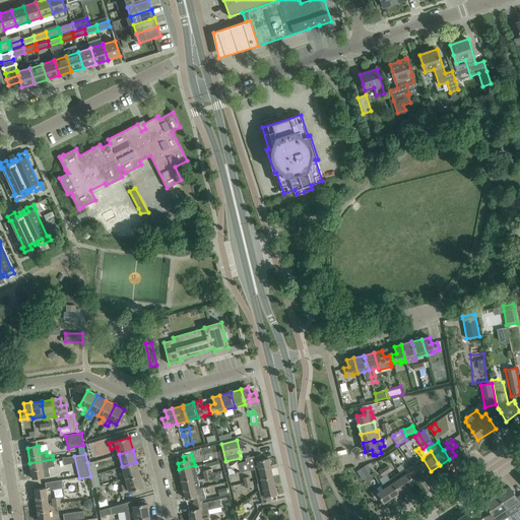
[(255,469),(270,466),(269,463),(268,458),(261,460),(260,455),(259,455),(253,457),(252,457),(249,457),(245,458),(246,460),(240,461),(240,465),(241,467),(241,469),(242,472),(252,470),(255,469)]
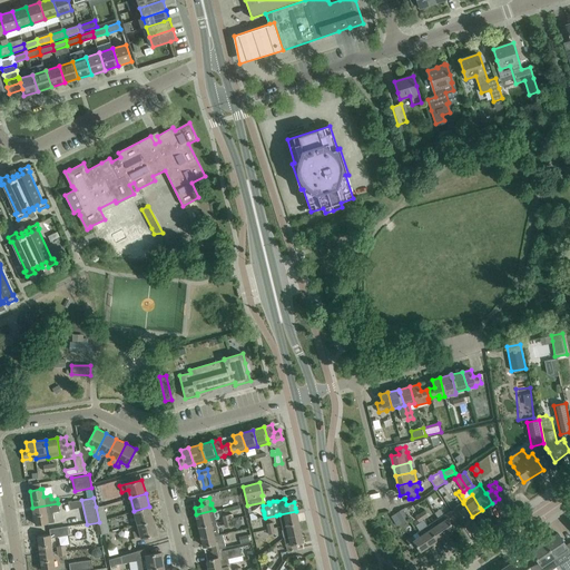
[(461,504),(452,510),(457,518),(461,514),(465,521),(470,518),(472,517),(463,502),(463,503),(461,504)]
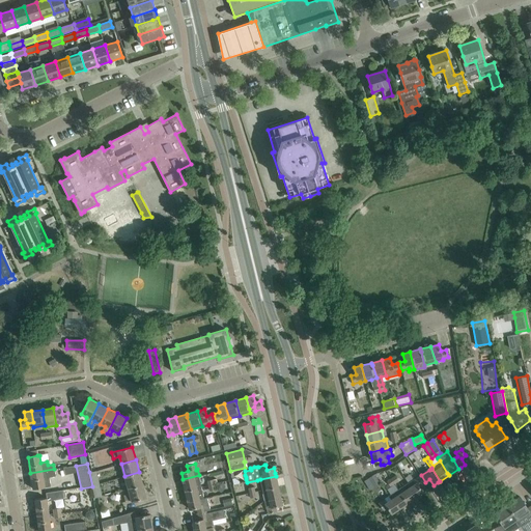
[(54,469),(30,473),(33,490),(51,486),(49,475),(55,474),(54,469)]
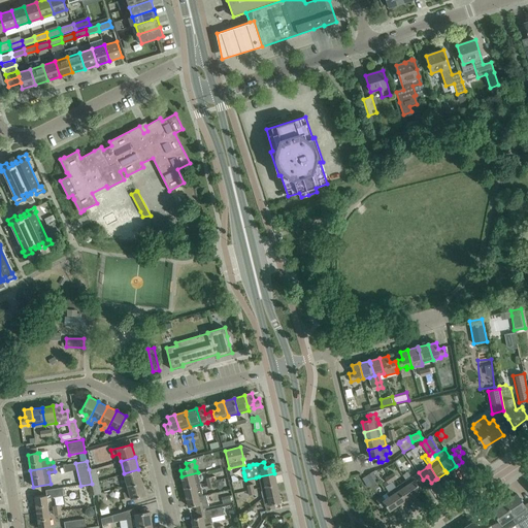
[(92,484),(99,482),(96,468),(89,469),(92,484)]
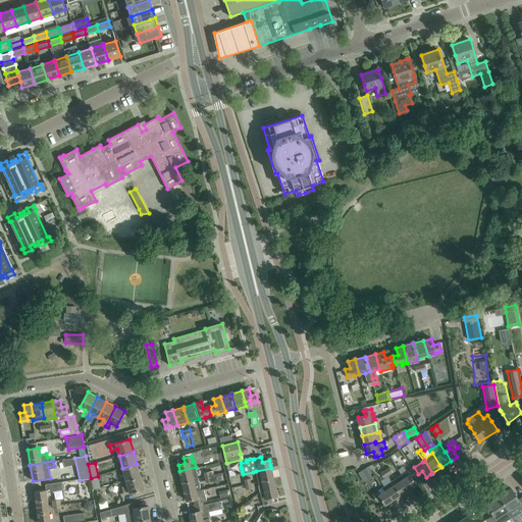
[(141,476),(137,464),(122,468),(126,480),(141,476)]
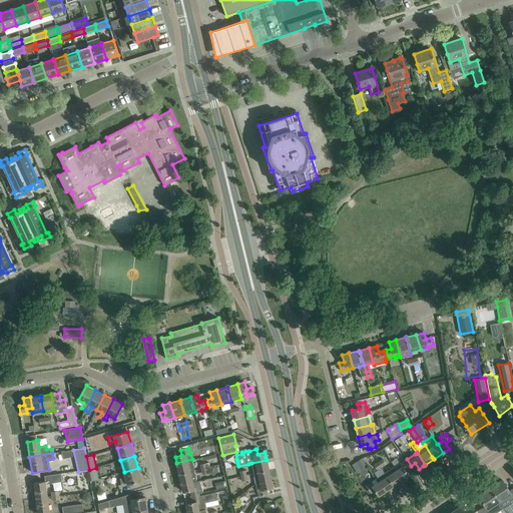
[(363,473),(369,469),(362,458),(352,465),(357,474),(362,471),(363,473)]
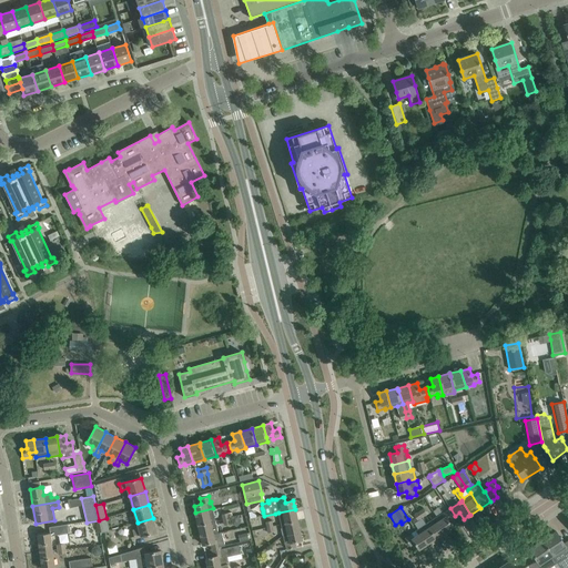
[(215,521),(213,508),(195,513),(199,525),(215,521)]
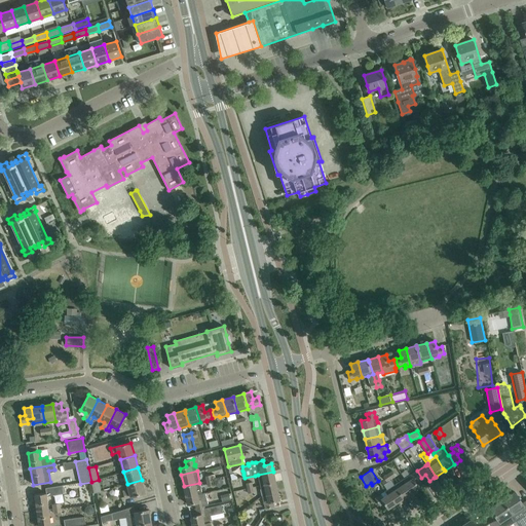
[(275,482),(273,472),(258,475),(260,486),(271,483),(275,482)]
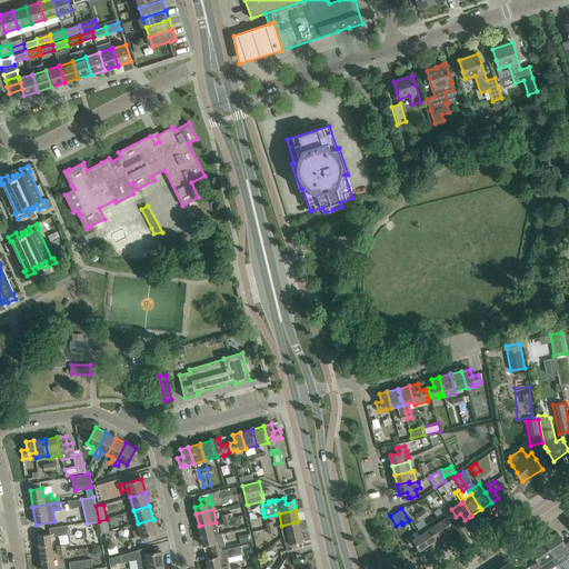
[(418,521),(428,516),(425,510),(415,516),(418,521)]
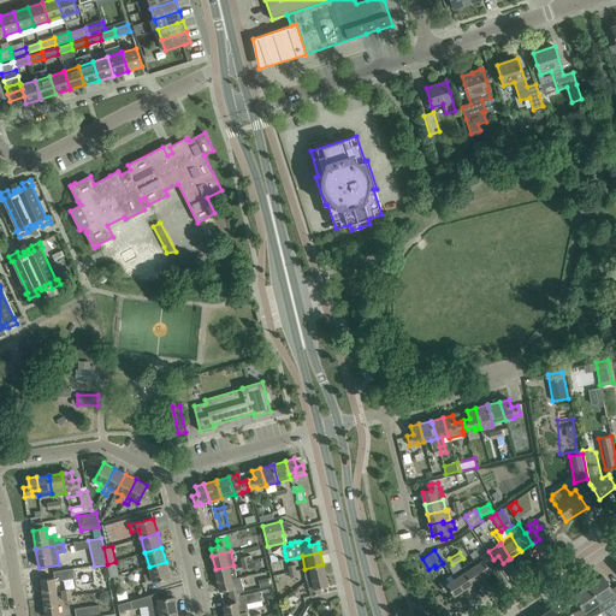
[(475,560),(473,561),(484,576),(485,575),(491,572),(486,564),(491,561),(486,554),(486,552),(479,557),(475,560)]
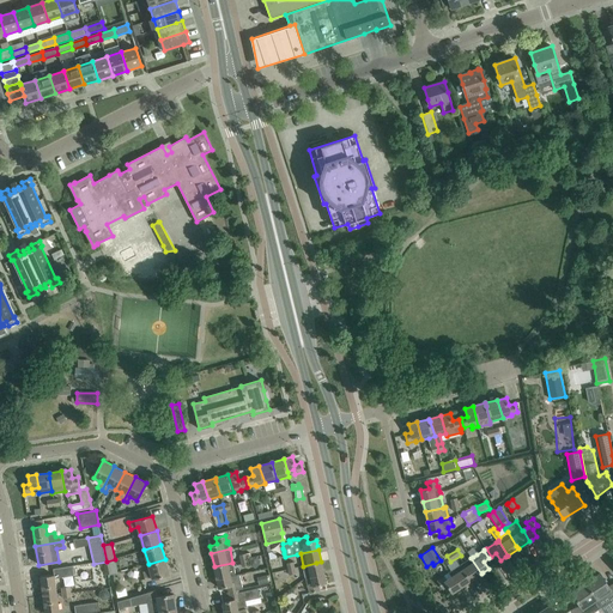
[(471,558),(460,565),(462,570),(468,578),(469,581),(481,574),(471,558)]
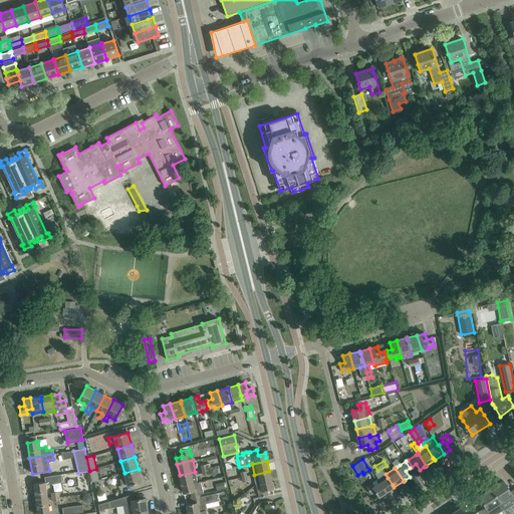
[(89,471),(91,482),(98,481),(96,469),(89,471)]
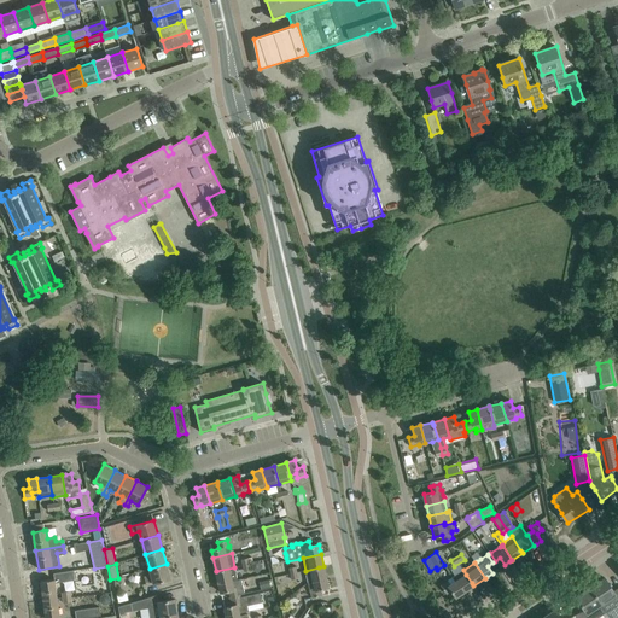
[(150,569),(151,577),(144,578),(146,586),(170,579),(167,564),(150,569)]
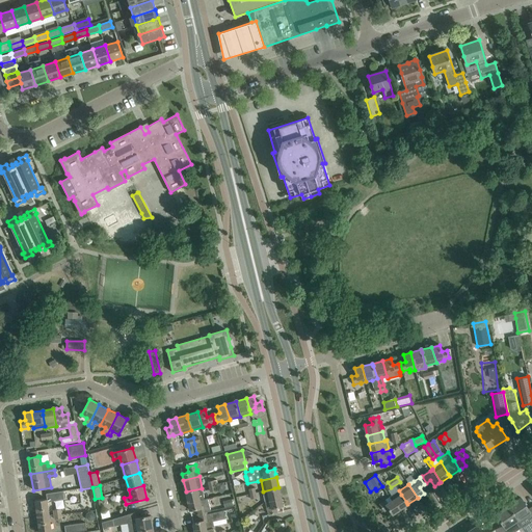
[(265,502),(281,498),(278,487),(274,488),(263,491),(265,502)]
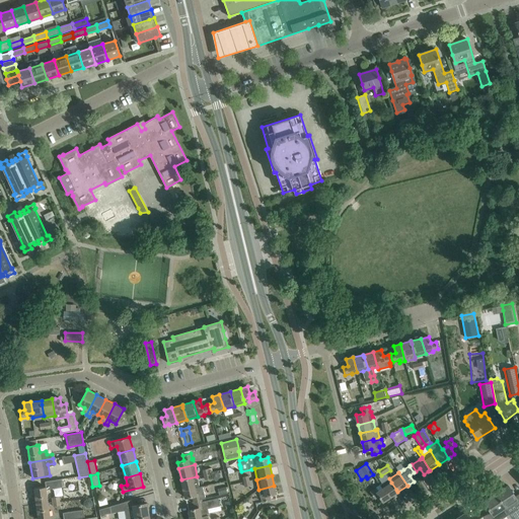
[(200,488),(197,476),(181,479),(183,491),(200,488)]
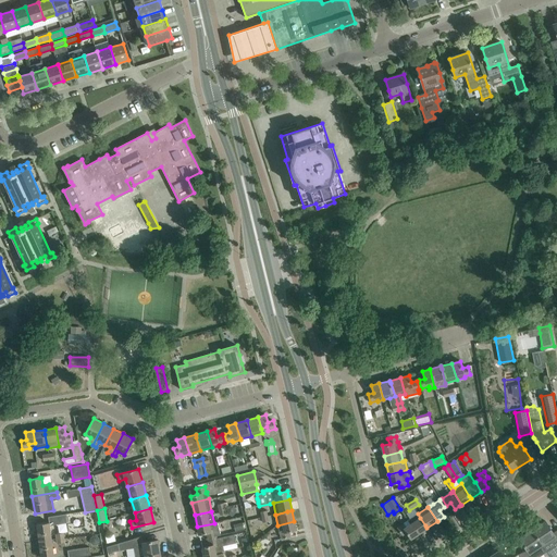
[(48,517),(49,522),(37,524),(39,541),(51,540),(49,527),(67,523),(66,514),(48,517)]
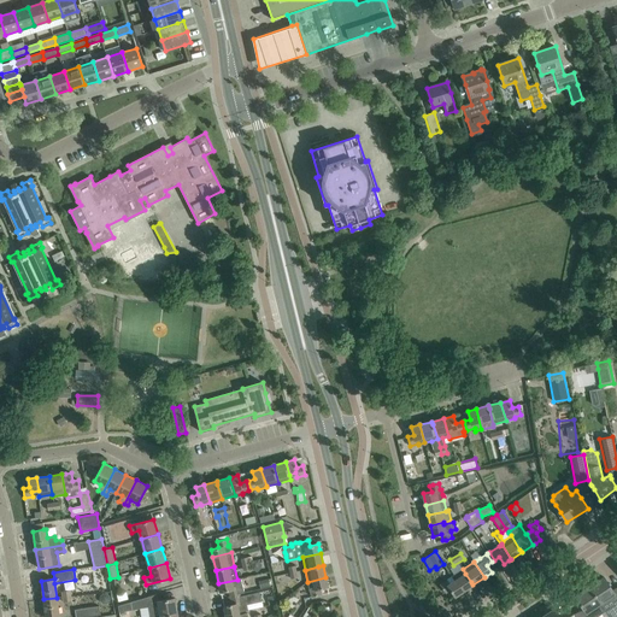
[(463,569),(452,576),(456,581),(463,592),(472,585),(471,582),(465,574),(463,569)]
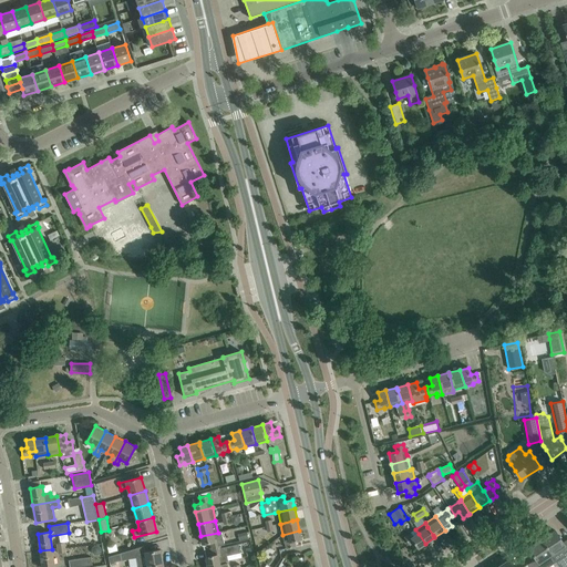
[(300,535),(299,531),(282,535),(284,538),(284,543),(285,543),(286,548),(295,546),(294,540),(301,539),(300,535)]
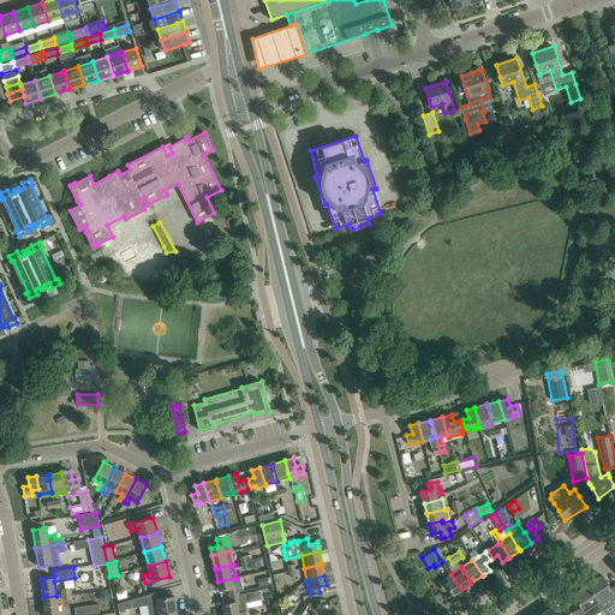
[(614,585),(610,589),(602,575),(587,585),(602,605),(609,601),(607,596),(613,592),(614,595),(614,585)]
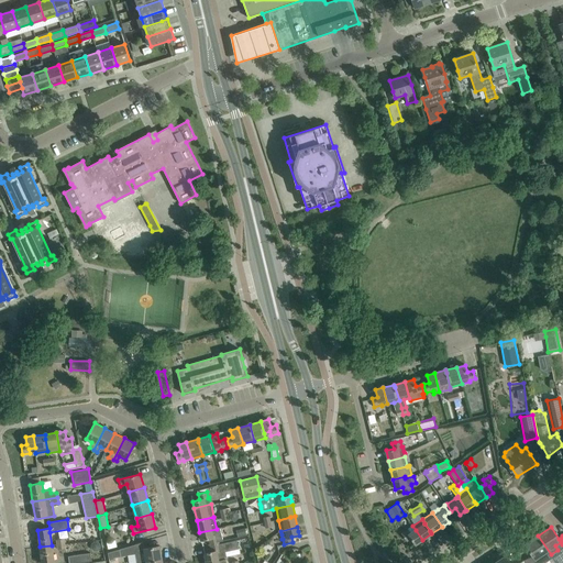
[(201,540),(209,539),(210,544),(222,541),(220,528),(217,529),(199,532),(201,540)]
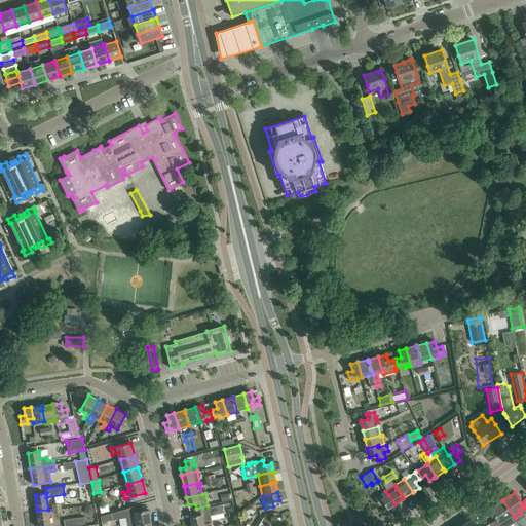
[(222,501),(230,500),(228,493),(221,494),(222,501)]
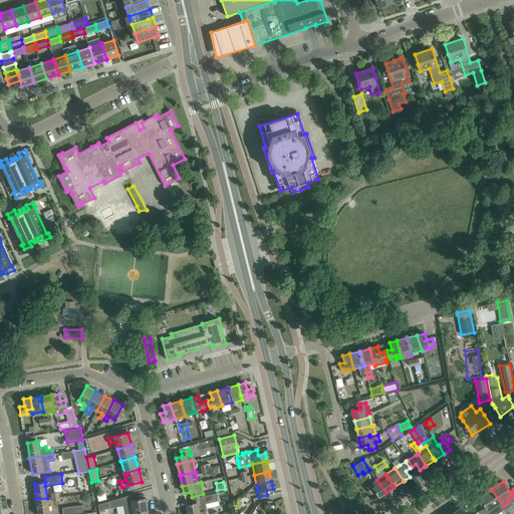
[(372,483),(366,487),(370,493),(371,494),(375,491),(379,497),(383,494),(386,493),(379,484),(377,485),(374,486),(372,483)]
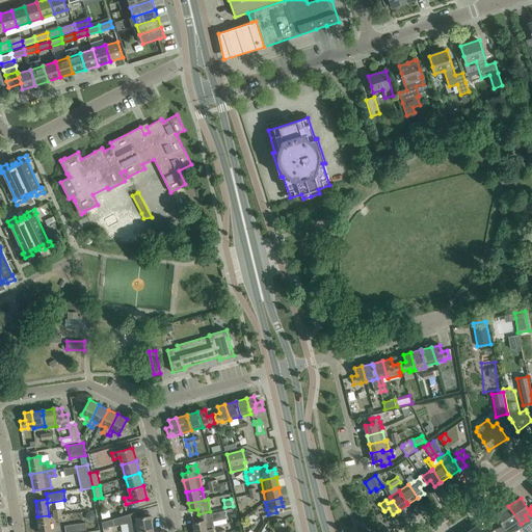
[(507,531),(513,531),(523,527),(521,524),(508,506),(496,514),(507,531)]
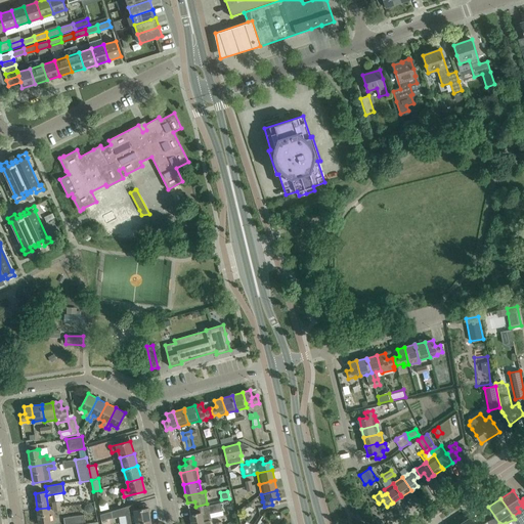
[(204,507),(195,509),(197,514),(190,515),(191,522),(211,518),(210,514),(222,511),(220,503),(204,507)]
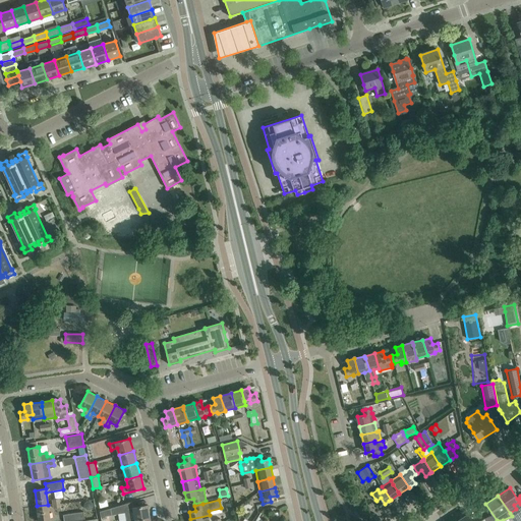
[(110,508),(111,515),(125,512),(126,520),(131,520),(135,520),(150,518),(148,505),(133,508),(132,502),(110,508)]
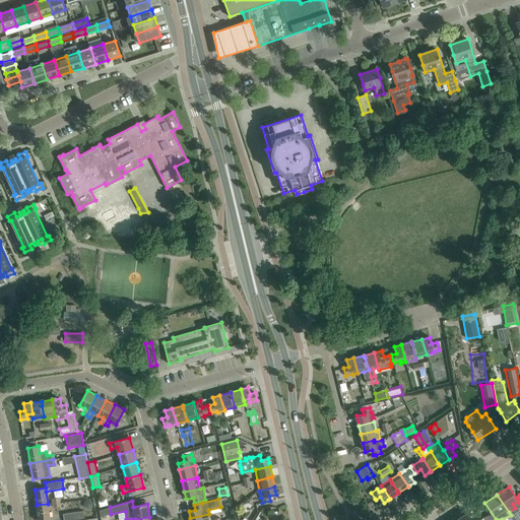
[(48,504),(37,505),(38,519),(46,519),(50,519),(48,504)]
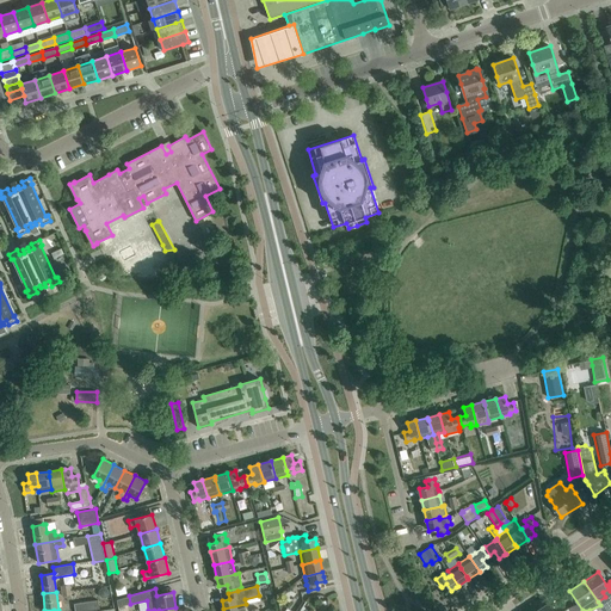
[(74,610),(87,610),(99,610),(98,600),(74,604),(74,610)]
